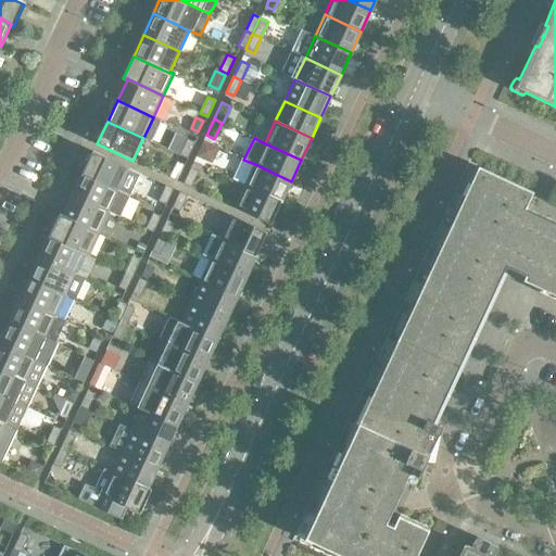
[(196,142),(194,142),(187,139),(180,155),(188,159),(196,142)]
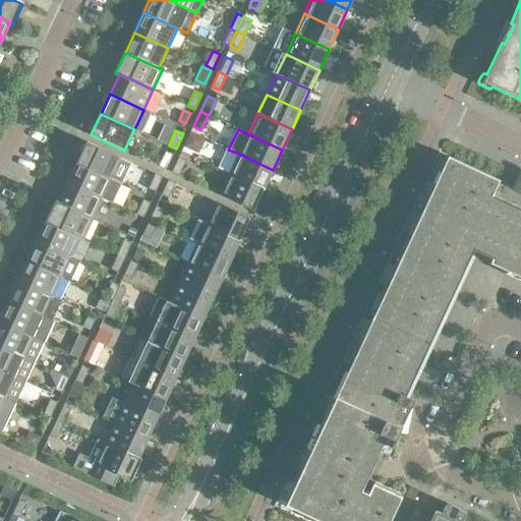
[(192,134),(187,145),(195,149),(200,138),(192,134)]
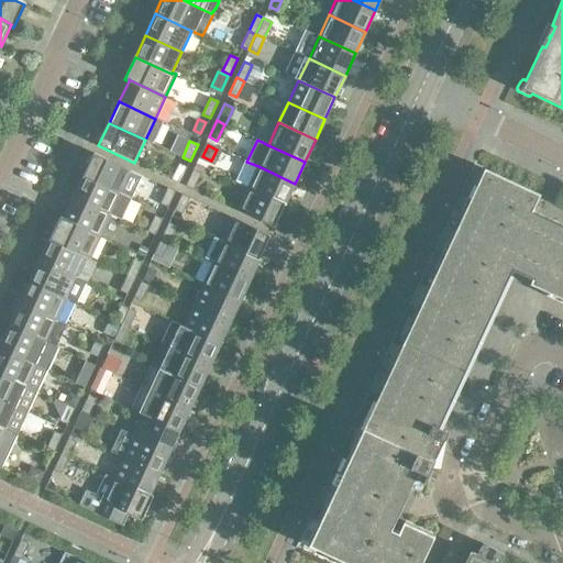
[(95,153),(84,176),(120,194),(131,170),(95,153)]
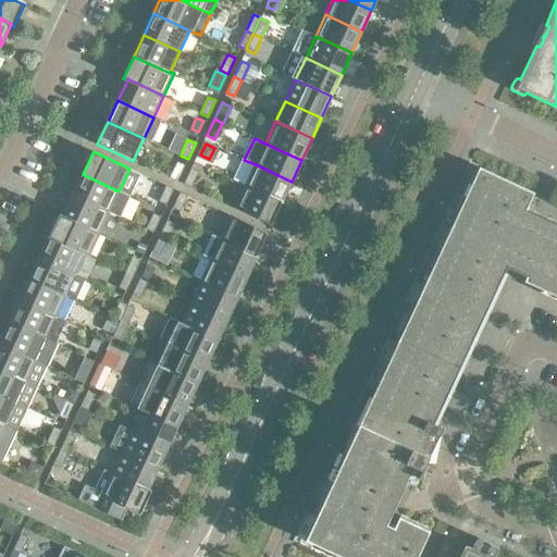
[(177,161),(170,177),(177,182),(185,165),(177,161)]
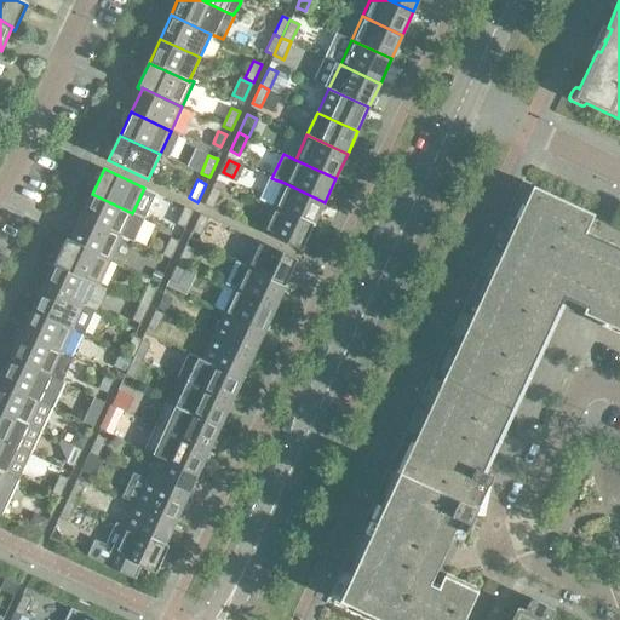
[(314,225),(325,202),(285,183),(274,207),(314,225)]
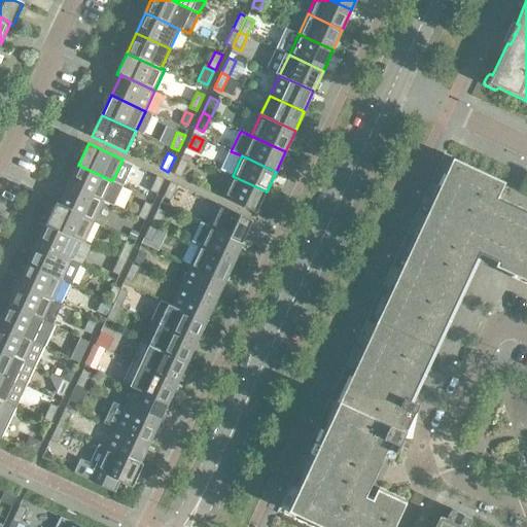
[(174,174),(181,178),(188,163),(181,159),(174,174)]
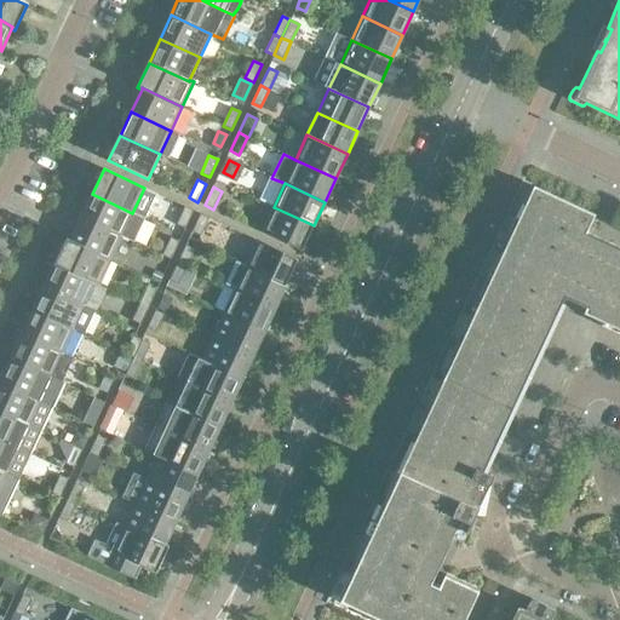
[(619,247),(587,233),(596,214),(534,187),(342,601),(384,619),(465,619),(480,590),(446,574),(440,586),(431,584),(458,527),(469,532),(476,515),(477,515),(494,477),(487,474),(568,300),(586,309),(584,314),(619,329),(619,247)]
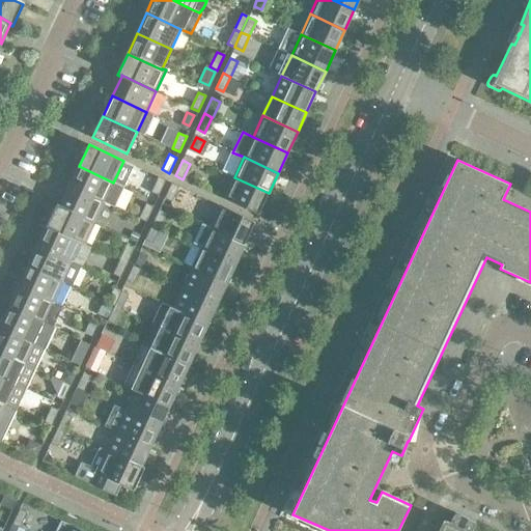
[(123,188),(113,183),(79,166),(70,187),(104,202),(114,207),(123,188)]
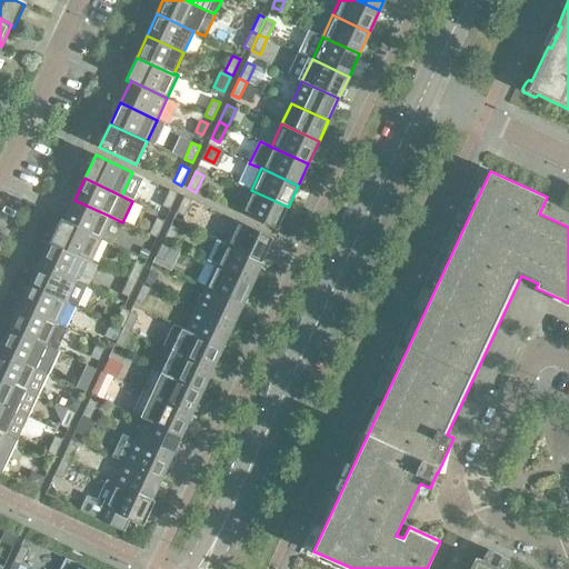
[(162,206),(170,210),(178,193),(170,190),(162,206)]
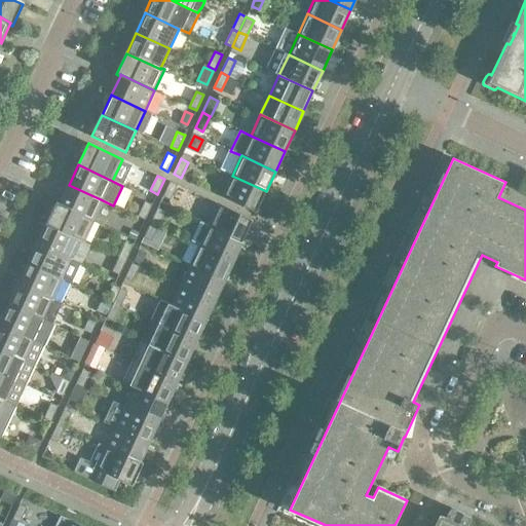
[(256,213),(266,191),(232,176),(222,196),(256,213)]
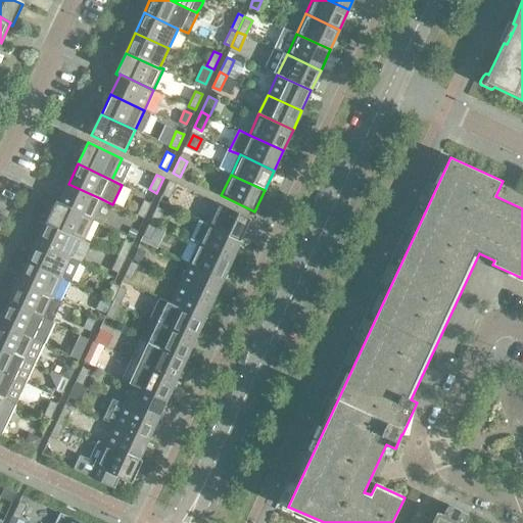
[(170,199),(177,184),(169,180),(161,195),(170,199)]
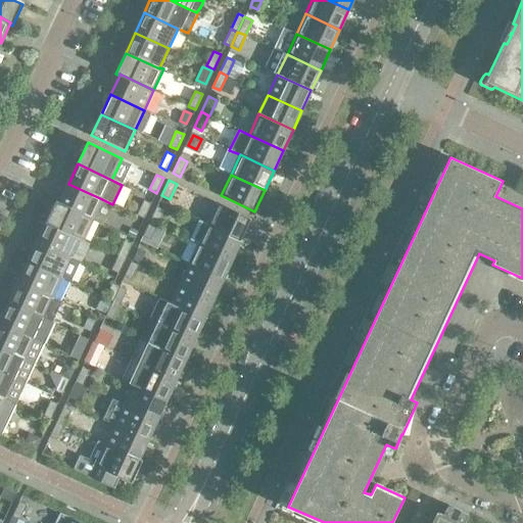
[(93,220),(102,199),(68,184),(59,202),(59,204),(93,220)]
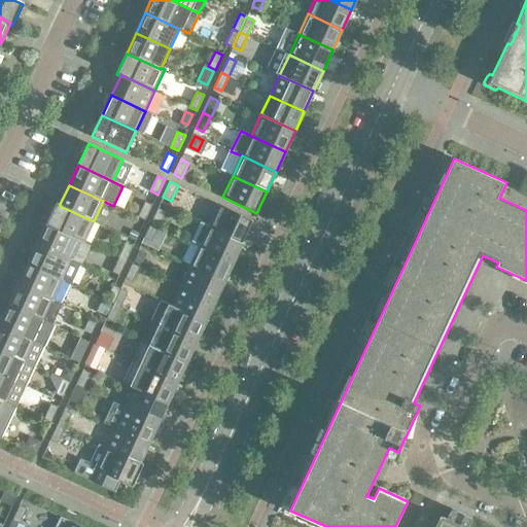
[(145,202),(138,217),(145,220),(152,205),(145,202)]
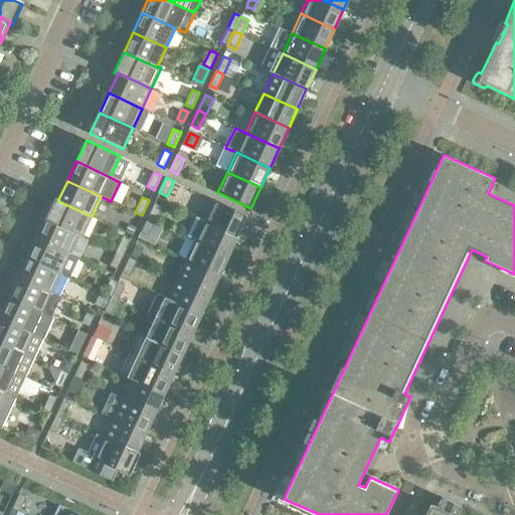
[(82,235),(92,216),(58,201),(58,199),(55,198),(45,219),(82,235)]
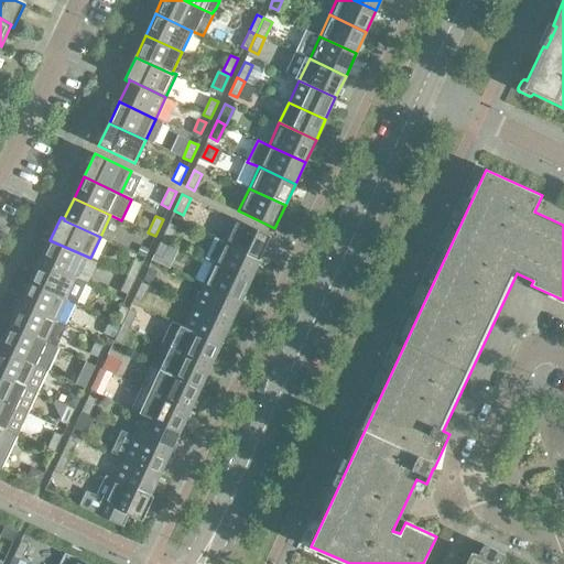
[(260,259),(271,236),(235,219),(224,242),(260,259)]
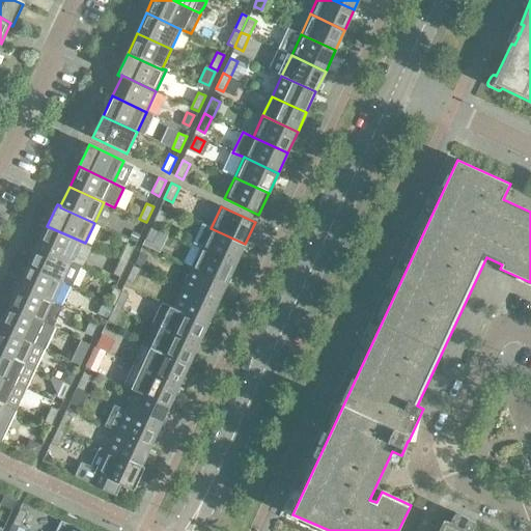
[(159,210),(151,225),(160,228),(167,213),(159,210)]
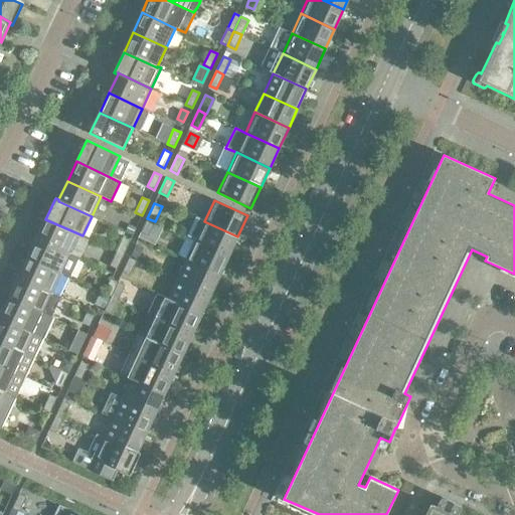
[(228,256),(237,236),(204,221),(195,216),(186,236),(195,240),(228,256)]
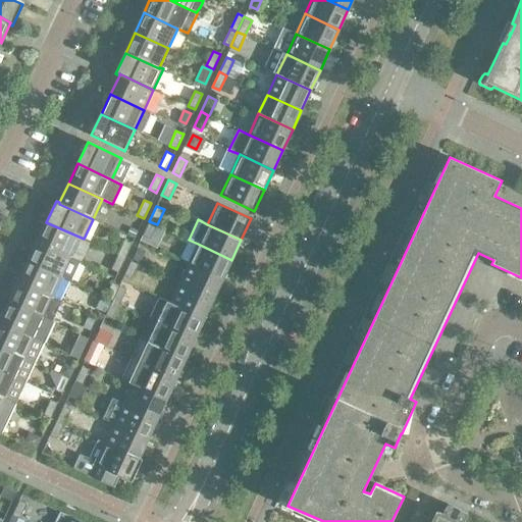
[(150,240),(157,224),(149,221),(143,236),(150,240)]
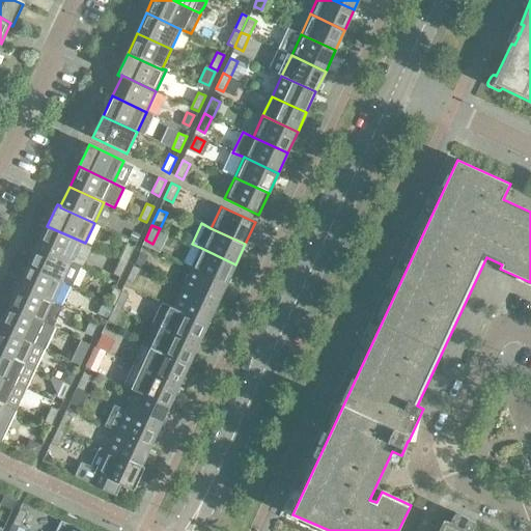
[(84,244),(85,243),(47,226),(37,246),(72,262),(81,243),(84,244)]
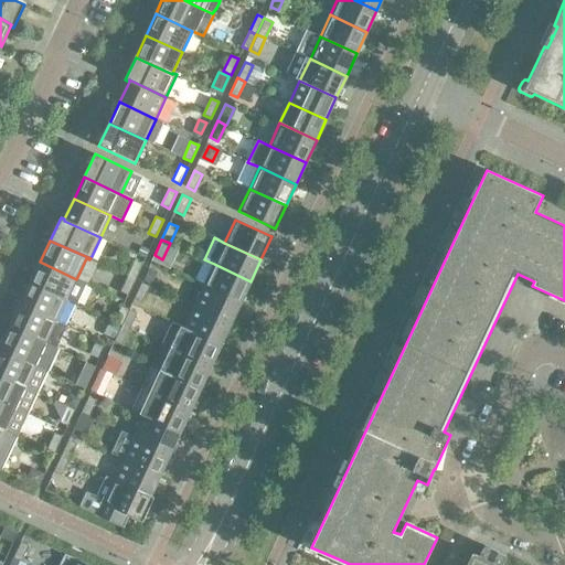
[(135,259),(128,276),(136,280),(144,264),(135,259)]
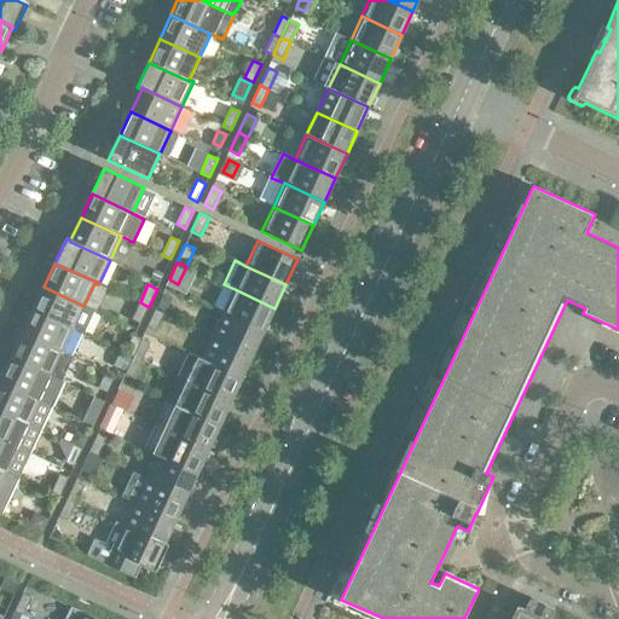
[(94,311),(84,306),(44,287),(33,311),(73,329),(84,334),(94,311)]
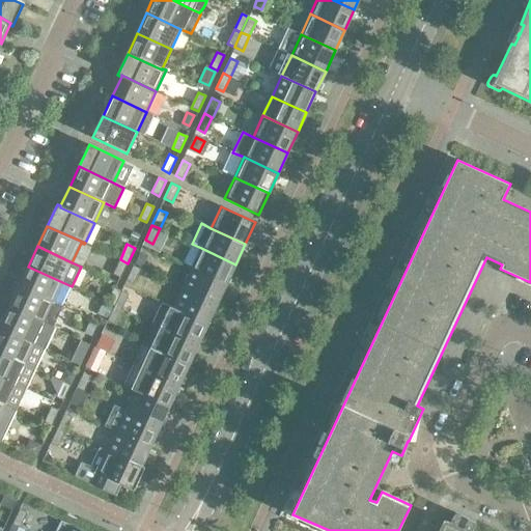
[(226,285),(235,264),(201,248),(192,269),(226,285)]
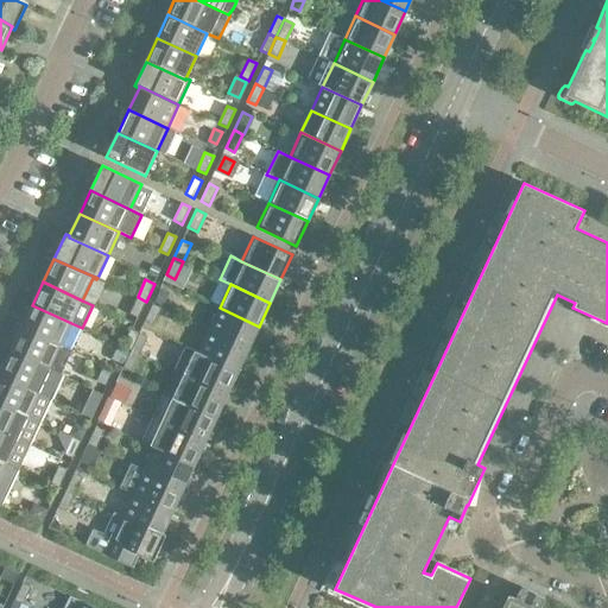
[(163,305),(169,293),(160,290),(156,302),(163,305)]
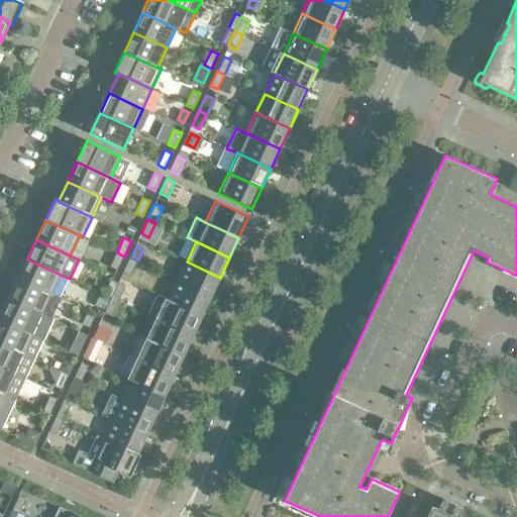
[(117,271),(124,256),(117,252),(110,268),(117,271)]
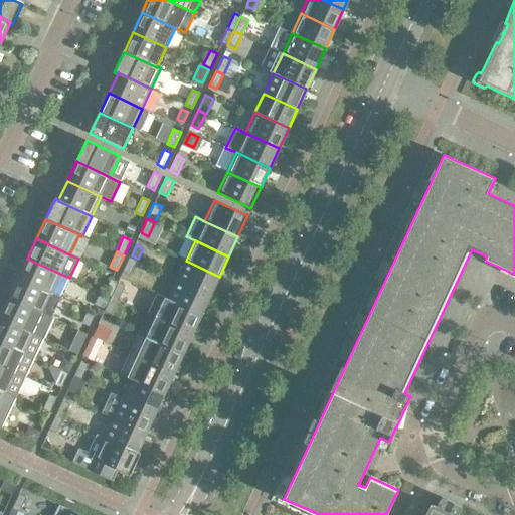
[(137,261),(129,258),(122,273),(130,276),(137,261)]
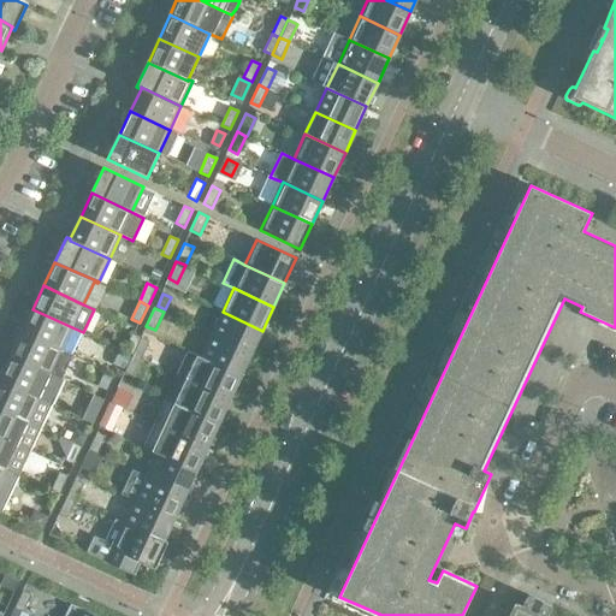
[(61,353),(72,327),(33,309),(22,333),(61,353)]
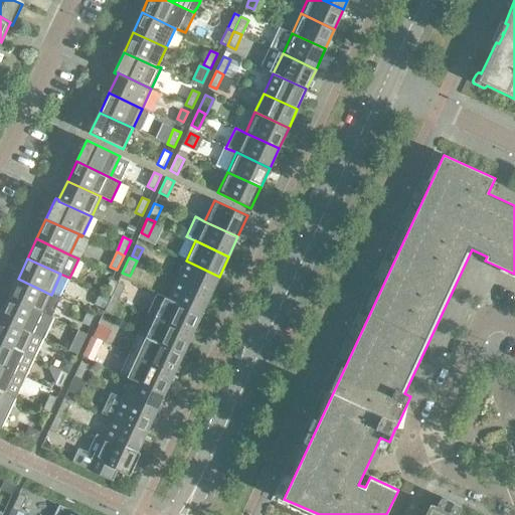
[(210,296),(219,277),(186,261),(177,281),(210,296)]
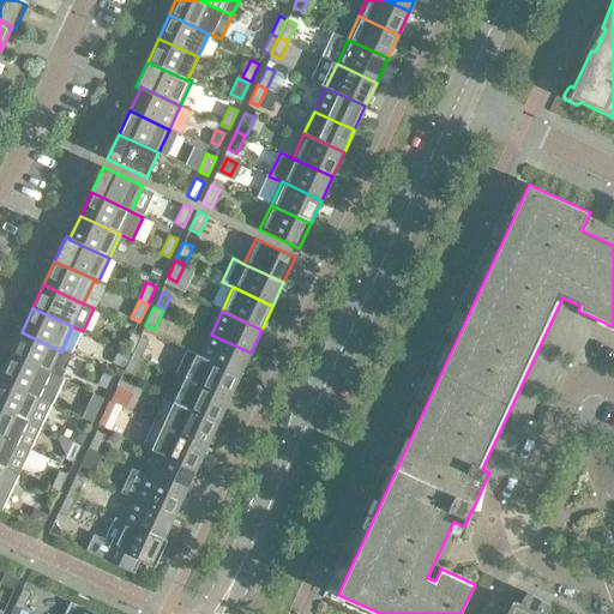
[(72,356),(61,351),(22,332),(11,356),(50,374),(61,380),(72,356)]
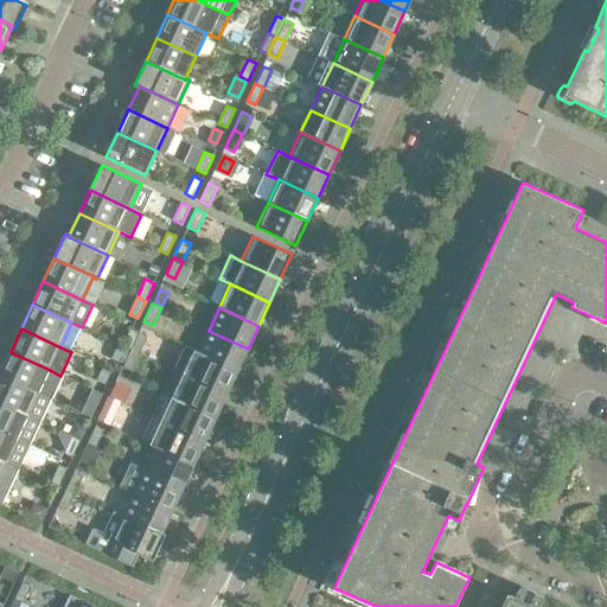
[(131,350),(139,332),(131,328),(122,346),(131,350)]
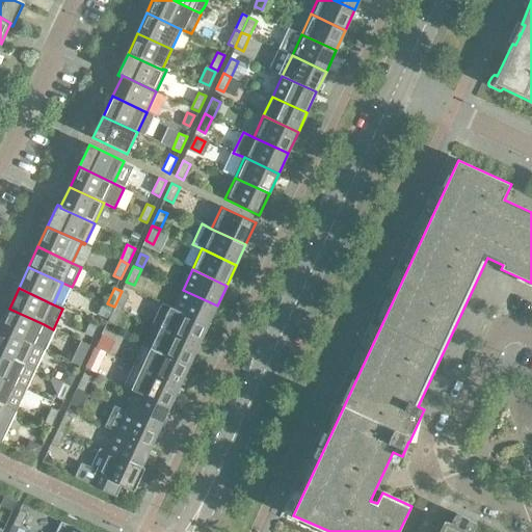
[(208,326),(217,306),(183,290),(174,310),(208,326)]
